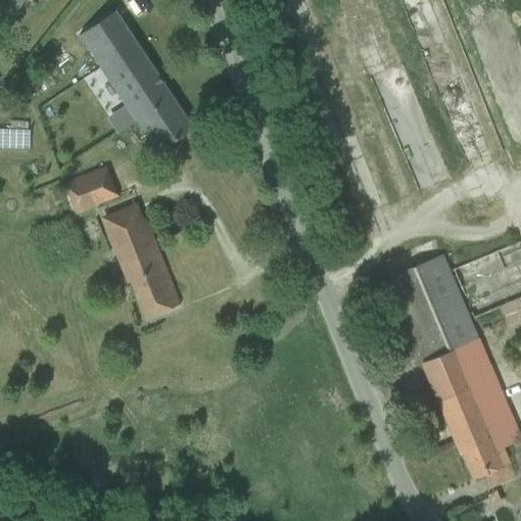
[(0,0),(0,15),(12,22),(24,0),(0,0)]
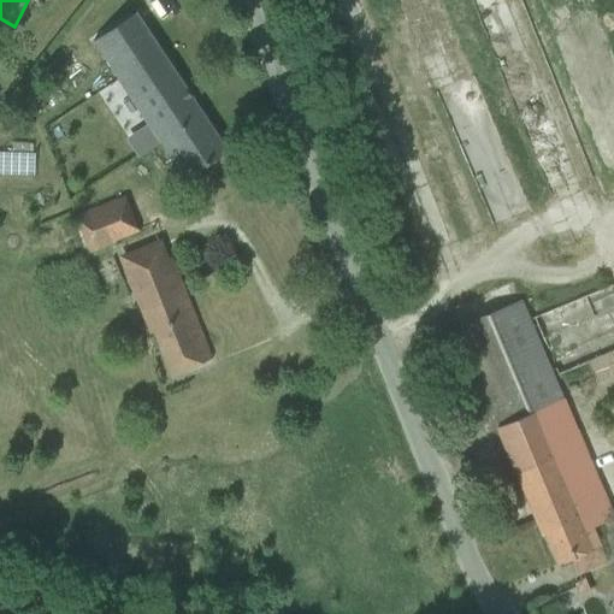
[(137,11),(94,40),(161,140),(165,137),(190,175),(208,163),(229,149),(137,11)]
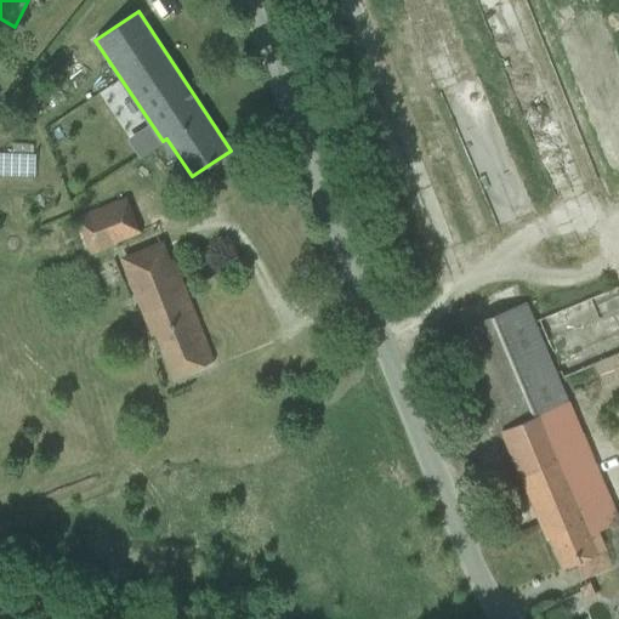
[(92,253),(117,243),(102,205),(78,215),(92,253)]
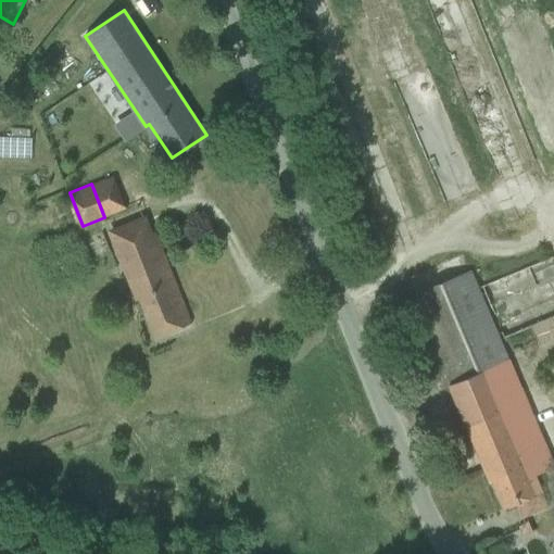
[(193,323),(156,230),(116,247),(126,273),(138,267),(149,292),(142,296),(159,336),(193,323)]
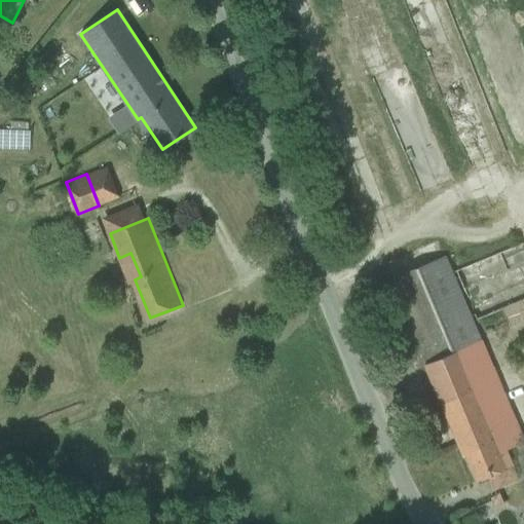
[(457,269),(478,319),(523,300),(523,242),(457,269)]
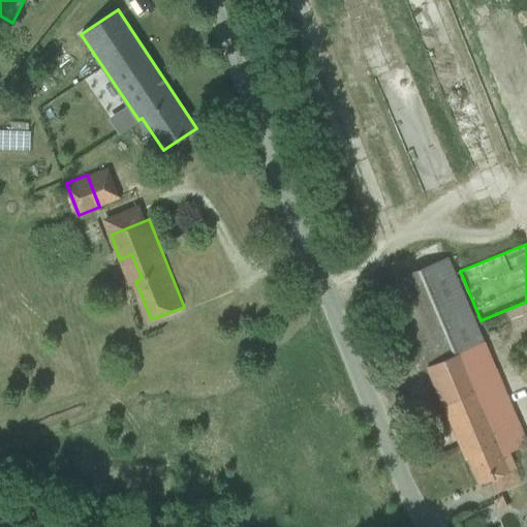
[(526,441),(448,257),(411,272),(393,280),(467,458),(470,456),(481,483),(492,477),(497,491),(517,483),(510,469),(517,466),(510,451),(526,443),(526,441)]
